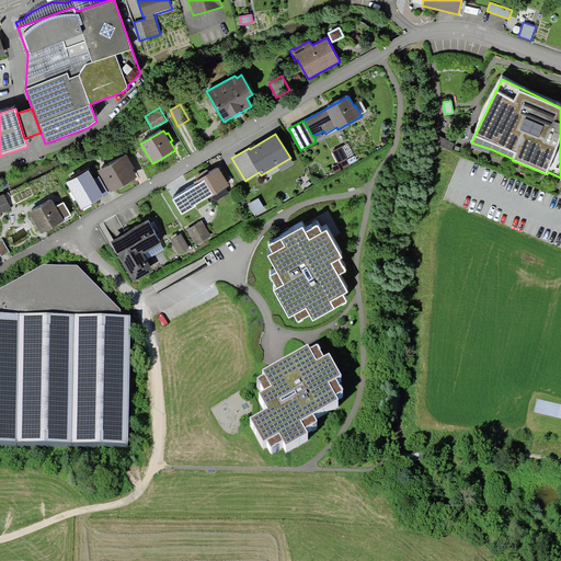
[(454,144),(437,135),(433,142),(450,151),(454,144)]
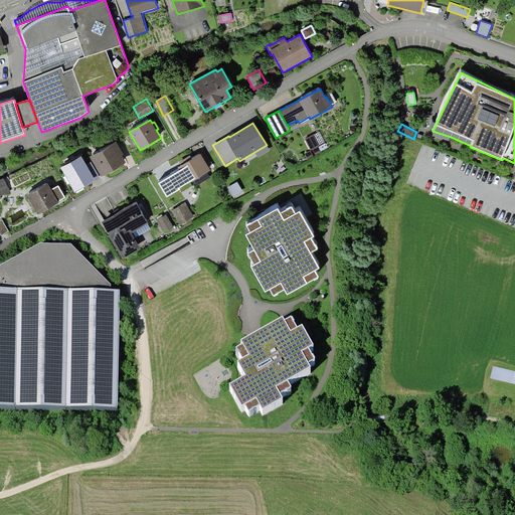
[(325,142),(319,132),(315,135),(320,145),(325,142)]
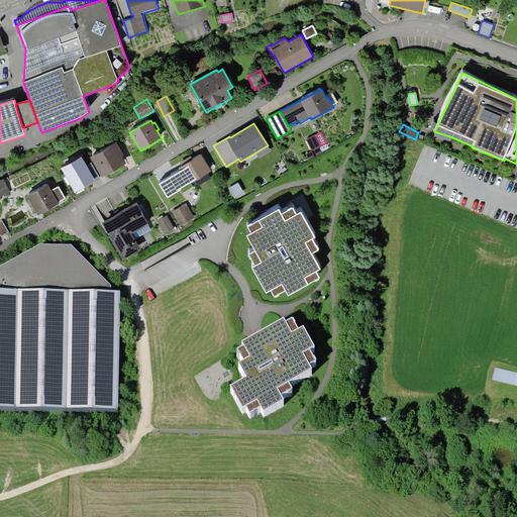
[(316,134),(306,139),(312,151),(314,149),(319,147),(321,146),(321,145),(316,135),(316,134)]
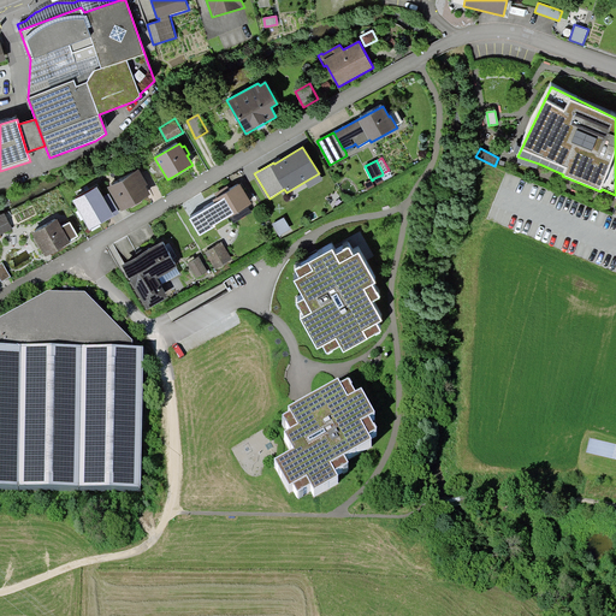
[(189,170),(188,167),(172,177),(173,178),(189,170)]
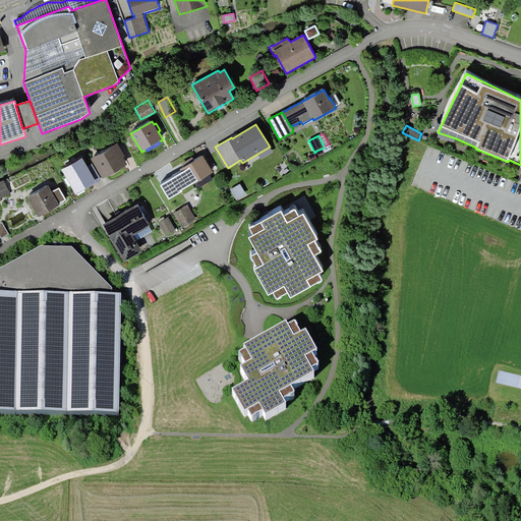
[(117,142),(91,158),(103,179),(111,174),(119,169),(127,165),(123,157),(125,156),(117,142)]
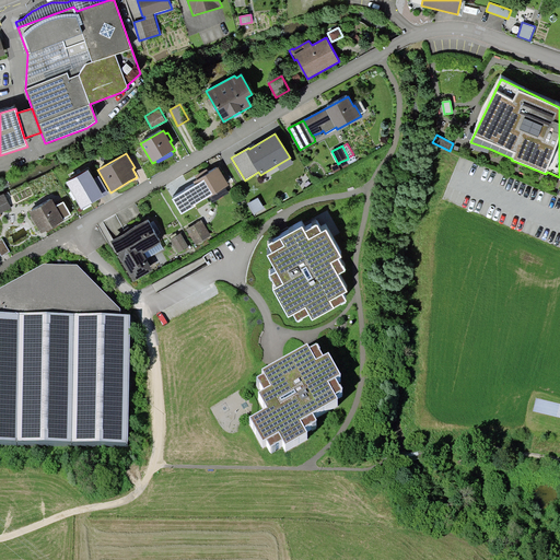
[(293,164),(290,158),(277,165),(281,172),(293,164)]
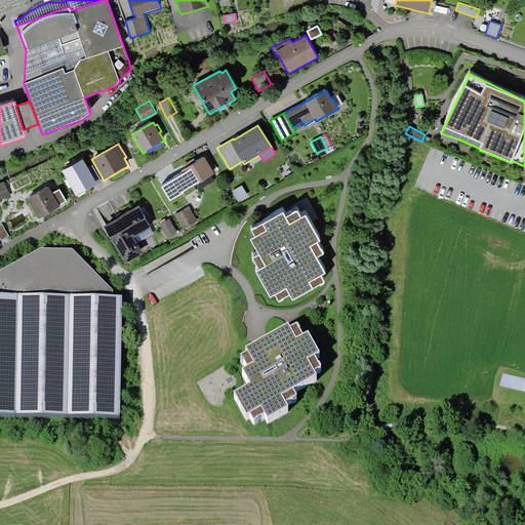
[(314,162),(319,159),(316,154),(311,156),(314,162)]
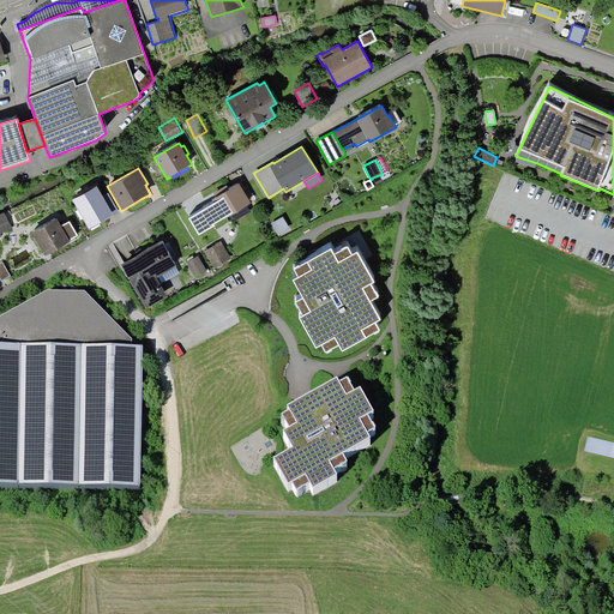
[(226,220),(251,203),(239,184),(229,190),(216,197),(212,199),(215,203),(188,218),(199,235),(215,226),(215,224),(224,218),(226,220)]
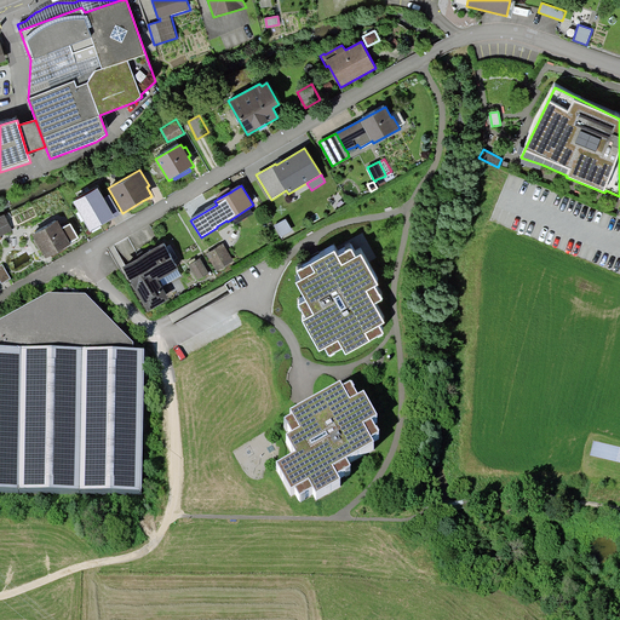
[(218,199),(231,191),(229,187),(216,195),(218,199)]
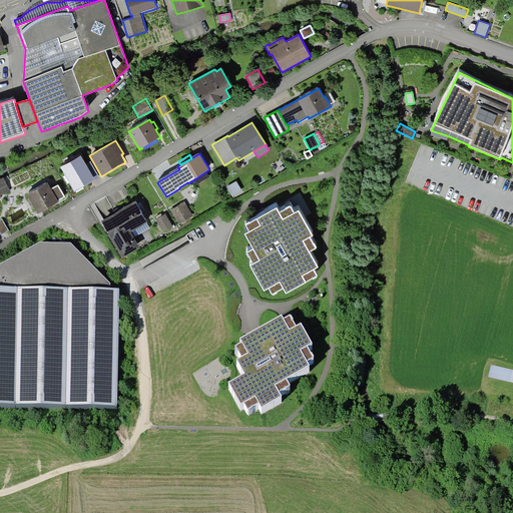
[(86,164),(81,155),(60,167),(65,175),(69,182),(75,191),(76,191),(83,187),(99,177),(90,161),(86,164)]
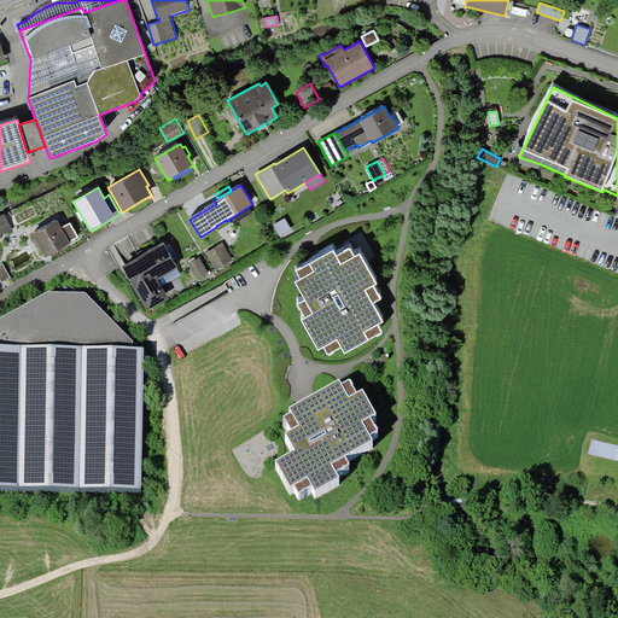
[(5,214),(0,215),(0,235),(12,229),(5,214)]
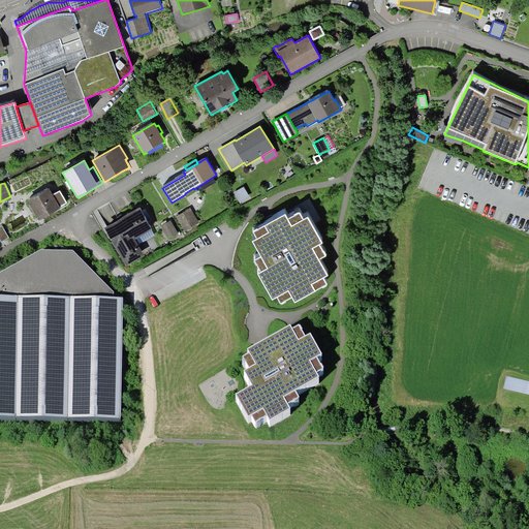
[(249,197),(244,187),(234,192),(240,203),(249,197)]
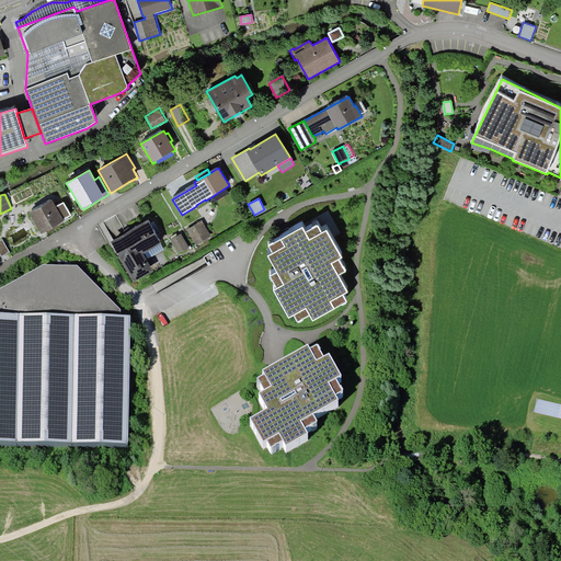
[(42,233),(65,220),(64,219),(70,215),(64,203),(56,207),(53,199),(30,213),(42,233)]
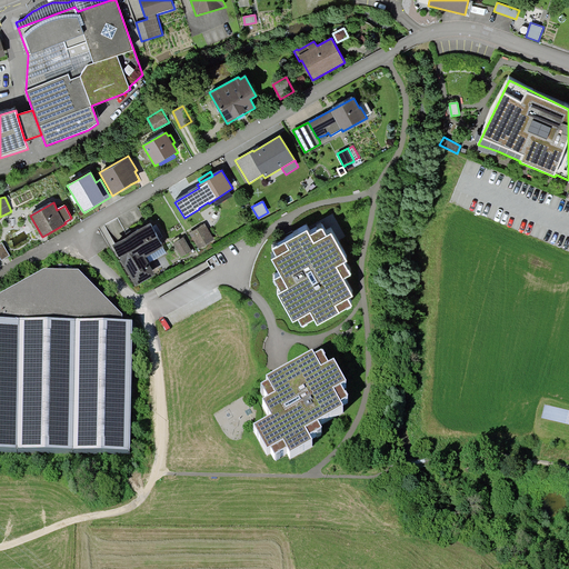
[(151,222),(112,246),(136,286),(156,275),(149,263),(146,258),(162,248),(163,247),(151,222)]
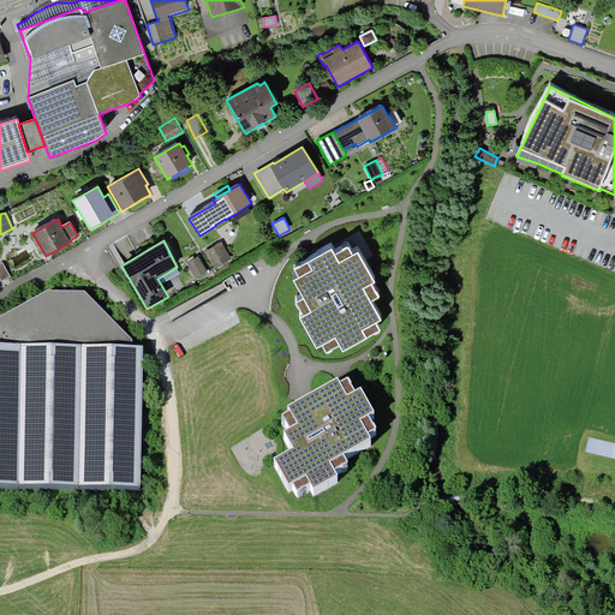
[(222,242),(204,252),(215,269),(232,258),(222,242)]
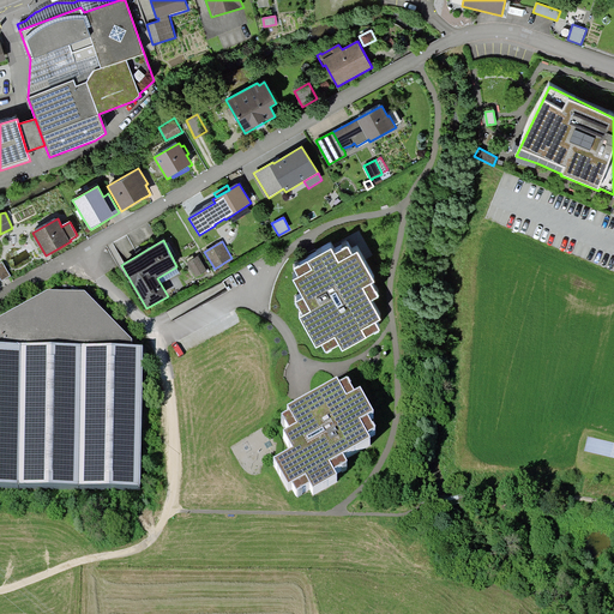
[(333,254),(331,248),(294,269),(299,277),(293,280),(304,298),(295,302),(304,315),(299,318),(315,348),(321,344),(326,353),(339,345),(342,351),(380,330),(375,323),(380,319),(371,301),(379,298),(371,283),(374,282),(357,252),(353,256),(348,246),(333,254)]
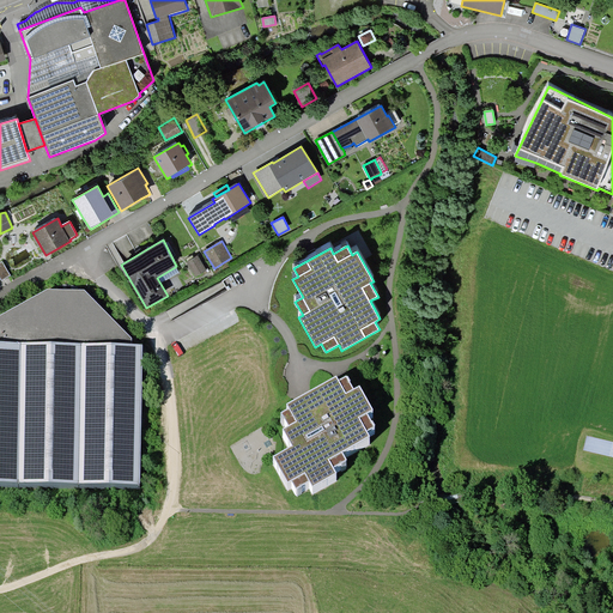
[(196,255),(187,262),(196,277),(206,271),(196,255)]
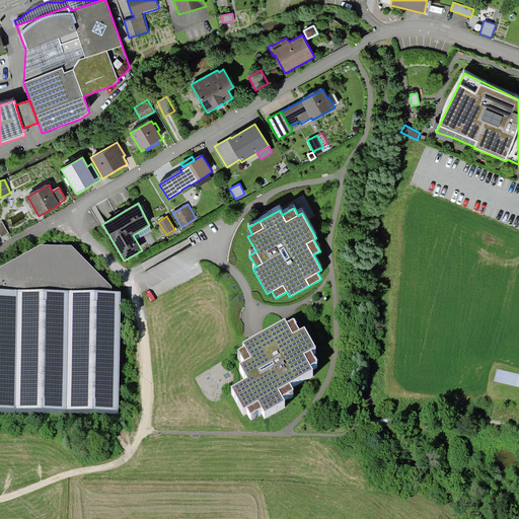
[(2,221),(0,222),(0,234),(2,237),(9,233),(2,221)]
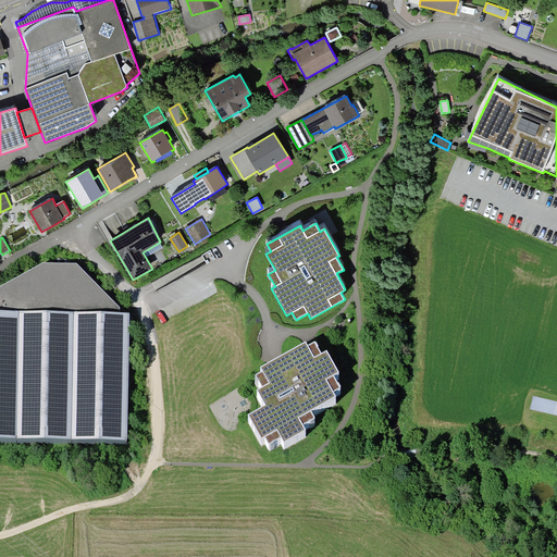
[(162,248),(159,243),(143,252),(146,258),(162,248)]
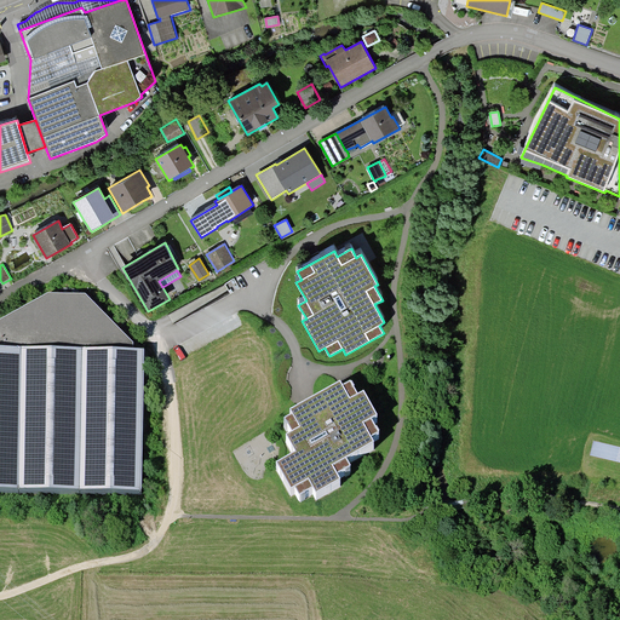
[(0,487),(142,489),(144,349),(133,348),(133,342),(85,293),(49,292),(0,319),(0,487)]
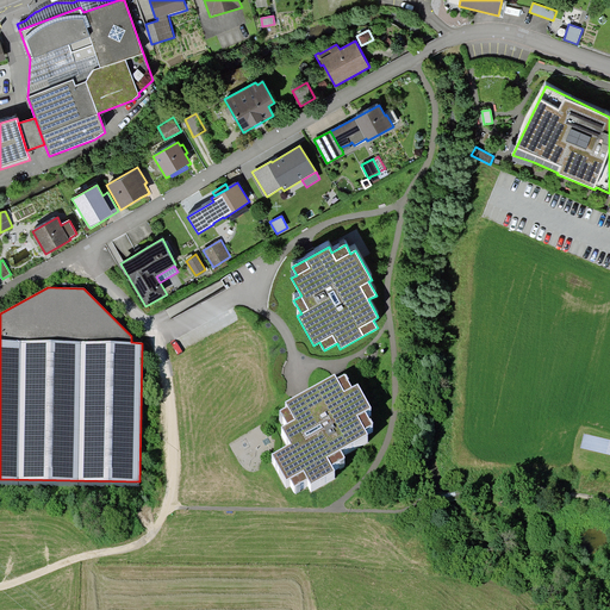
[(288,406),(280,410),(288,423),(282,427),(291,443),(272,453),(287,479),(291,478),(294,485),(309,478),(311,483),(335,470),(332,465),(344,458),(340,449),(367,434),(365,429),(373,424),(365,410),(371,408),(358,385),(353,387),(346,374),(337,379),(335,375),(286,402),(288,406)]
